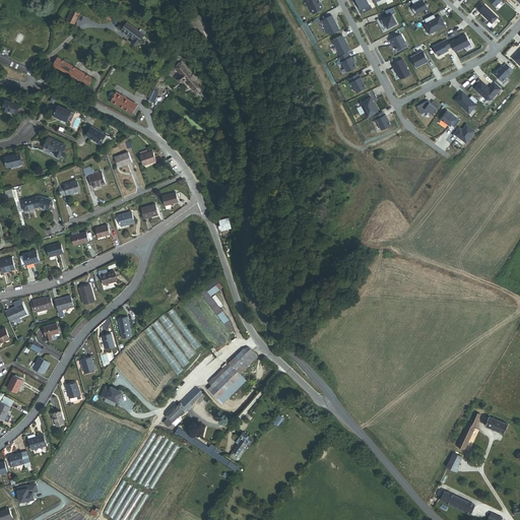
[(323,9),(323,7),(321,3),(320,3),(318,1),(319,0),(318,0),(307,0),(311,8),(313,14),(323,9)]
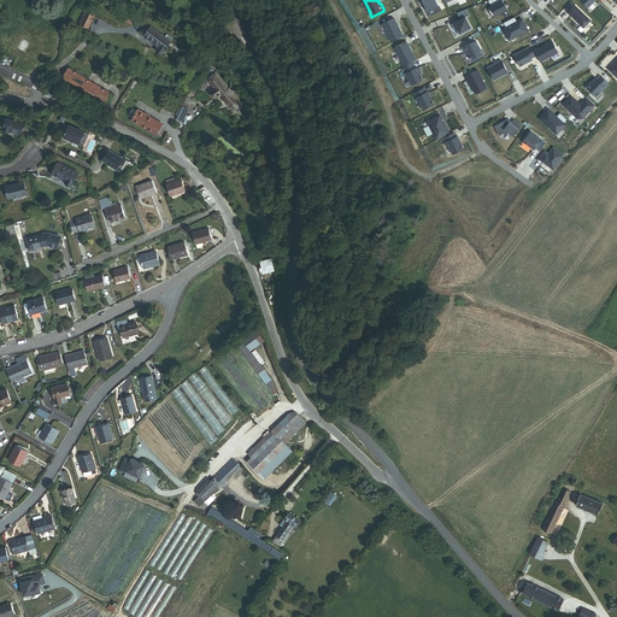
[(421,0),(422,0),(428,11),(439,5),(435,0),(421,0)]
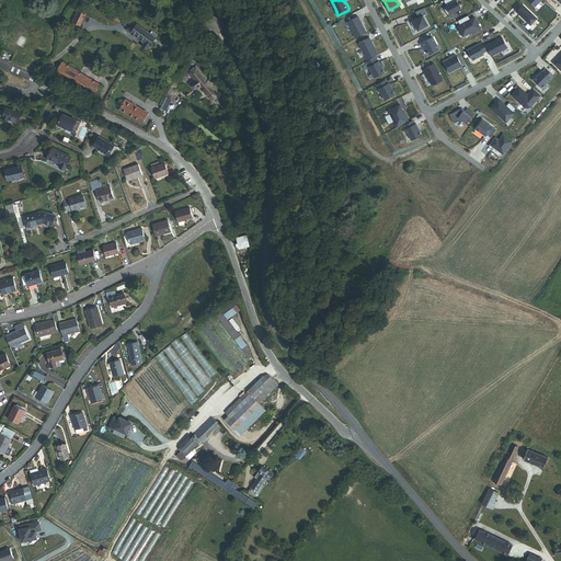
[(462,9),(459,3),(459,4),(457,0),(444,0),(447,6),(444,8),(448,15),(462,9)]
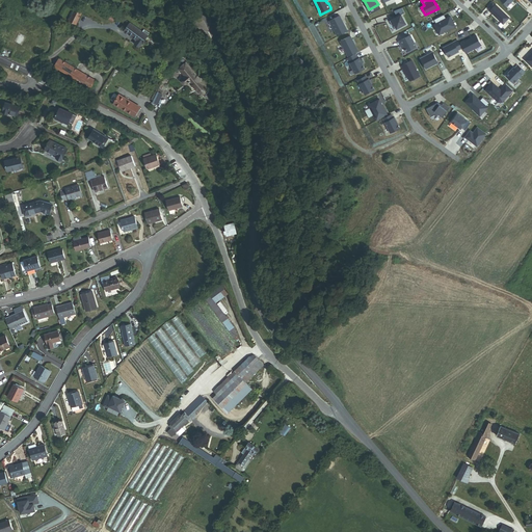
[(509,18),(496,4),(495,5),(491,2),(486,7),(489,10),(489,11),(503,24),(509,18)]
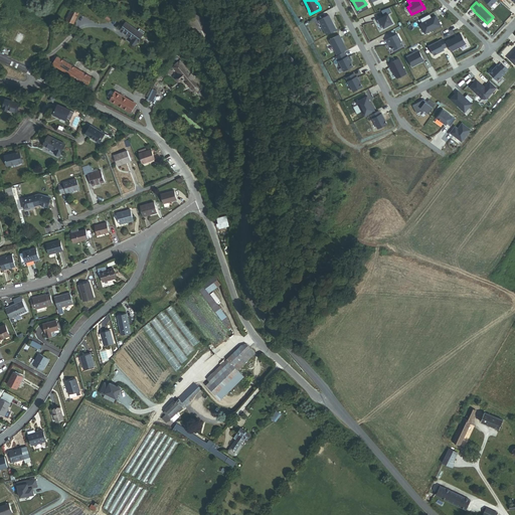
[(392,24),(388,14),(391,13),(389,8),(382,11),(384,17),(377,20),(379,25),(382,24),(383,28),(392,24)]
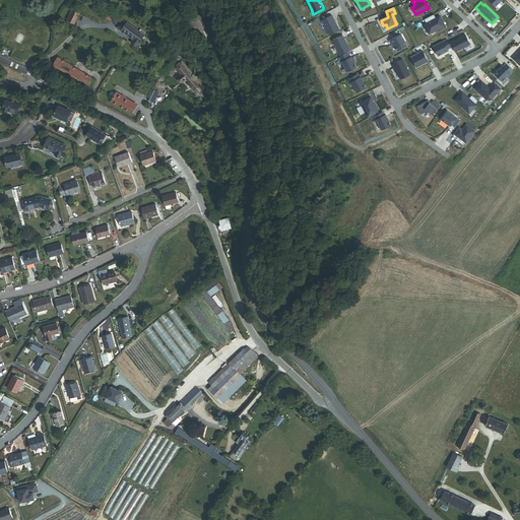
[(68,20),(74,24),(79,13),(73,10),(68,20)]
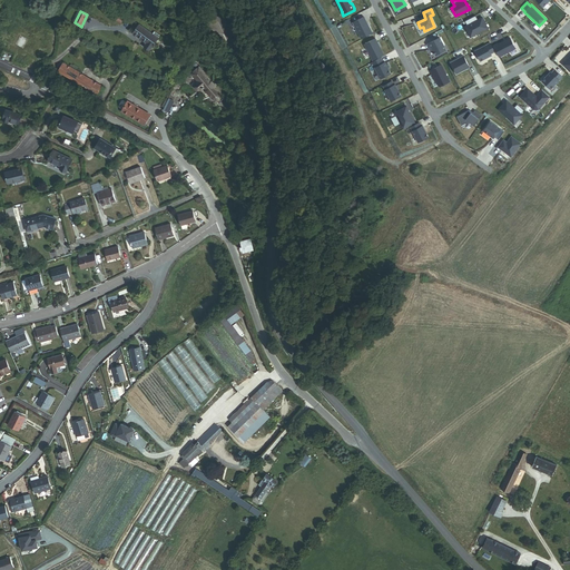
[(489,28),(482,18),(478,20),(475,16),(465,21),(468,26),(465,27),(471,37),(489,28)]
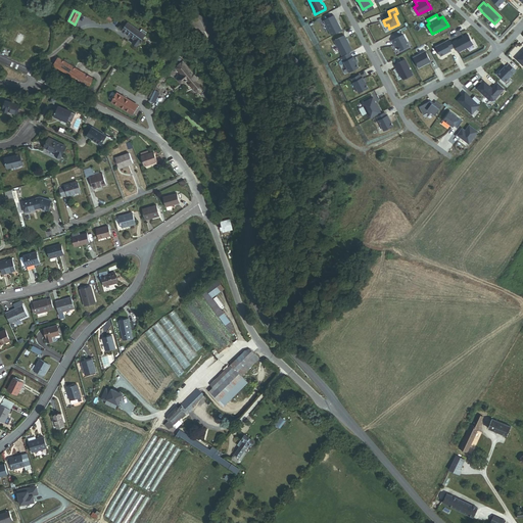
[(341,31),(334,15),(324,20),(332,36),(341,31)]
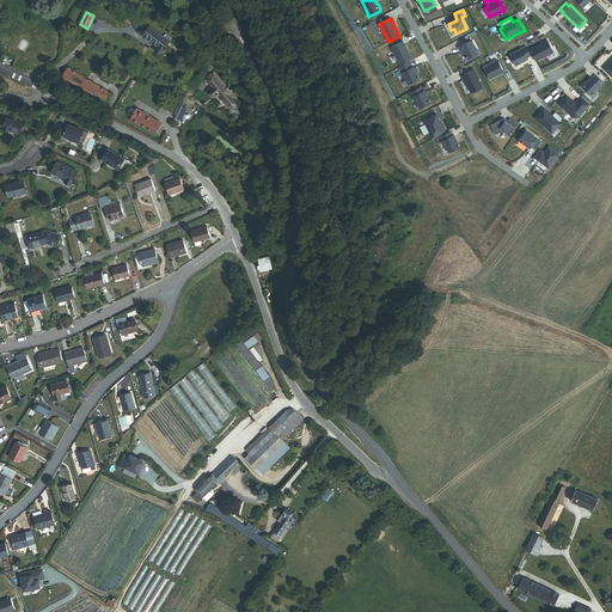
[(164,51),(170,42),(150,26),(146,31),(142,36),(164,51)]
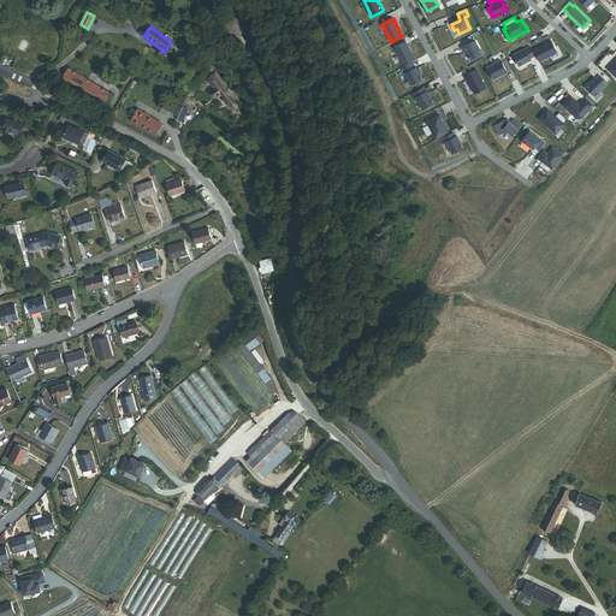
[(483,54),(475,41),(462,48),(465,53),(467,52),(471,60),(483,54)]
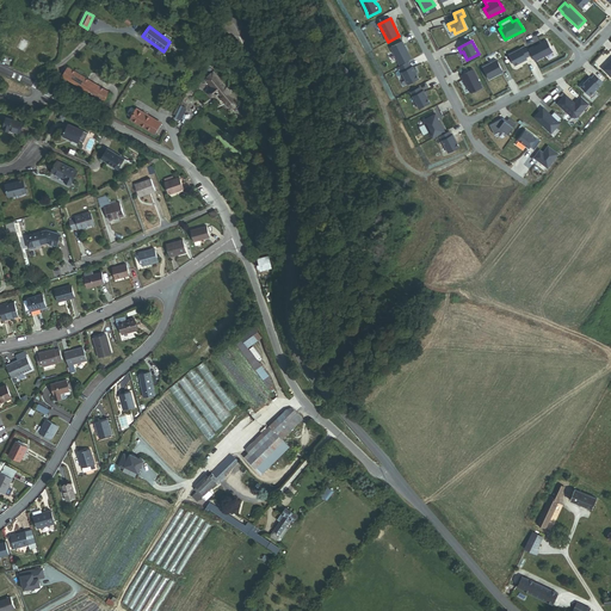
[(553,51),(547,41),(534,48),(534,47),(529,49),(535,61),(553,51)]
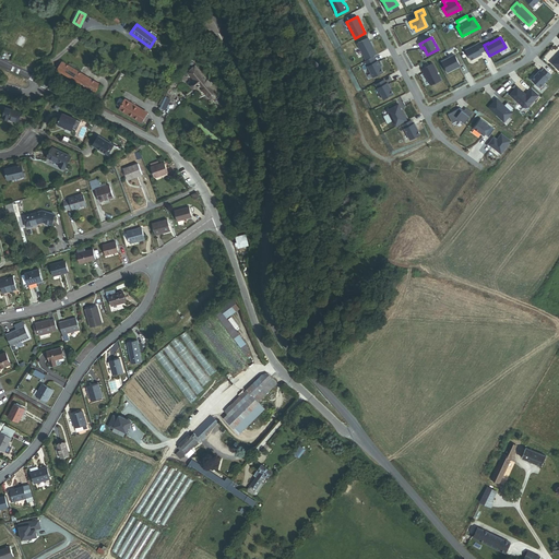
[(377,54),(368,38),(357,44),(366,59),(377,54)]
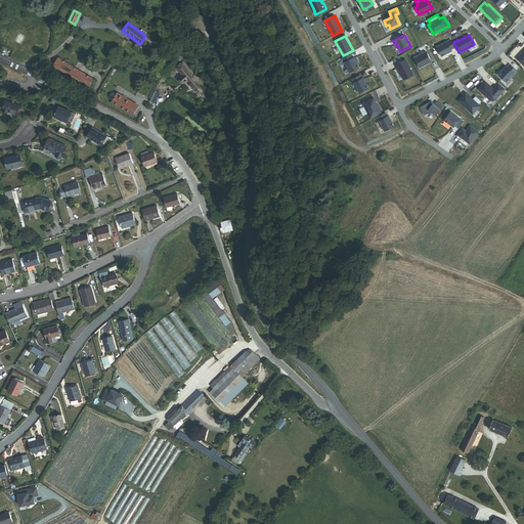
[(455,48),(451,40),(437,47),(442,56),(452,51),(451,50),(455,48)]
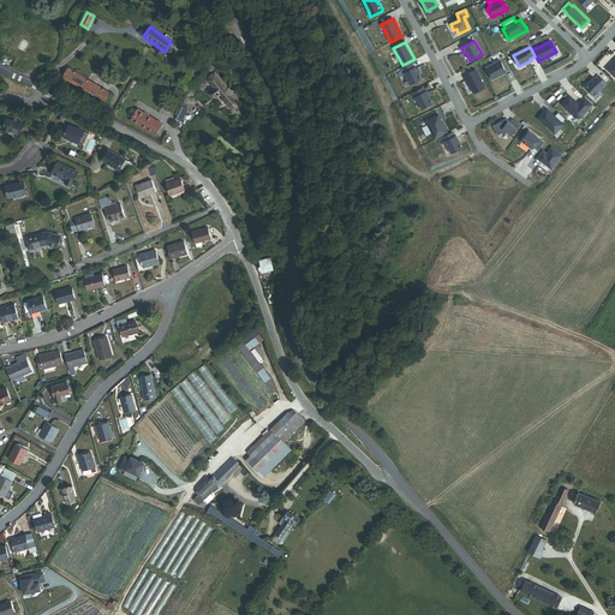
[(448,58),(457,73),(466,67),(459,53),(448,58)]
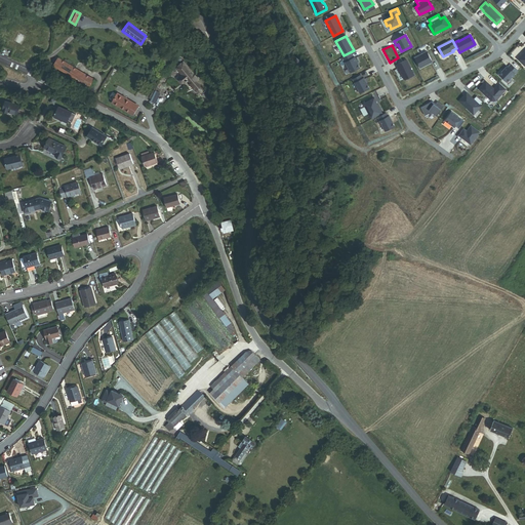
[(433,62),(428,52),(415,58),(420,68),(433,62)]
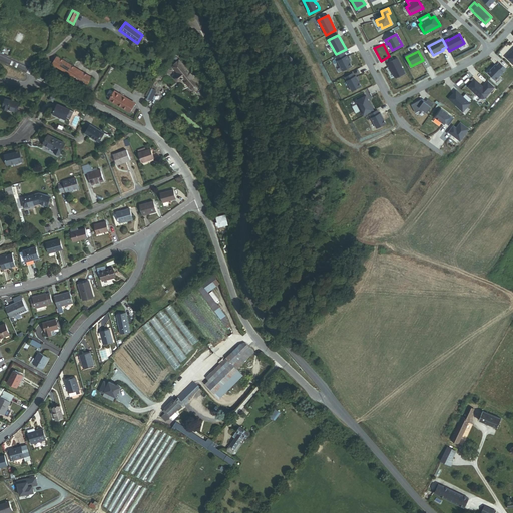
[(346,57),(343,52),(335,56),(343,71),(352,66),(347,56),(346,57)]
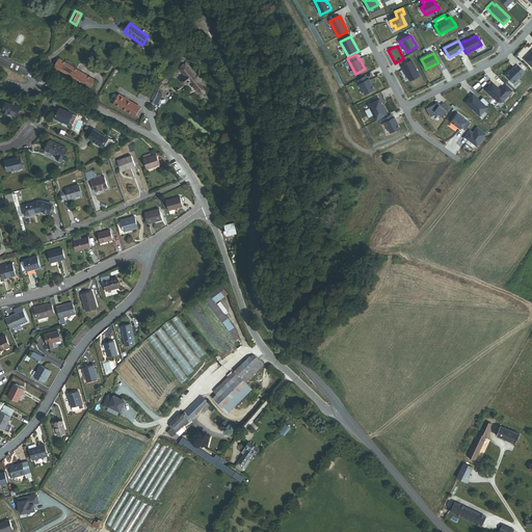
[(89,87),(94,80),(59,59),(54,68),(89,87)]
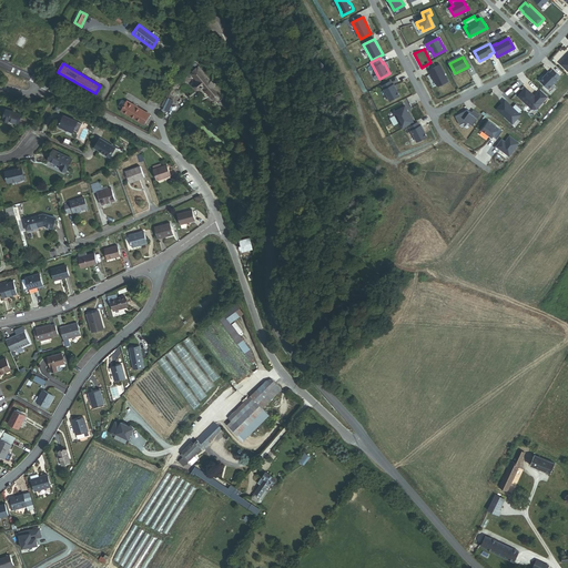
[(440,64),(428,70),(430,74),(432,74),(437,85),(439,85),(448,81),(440,64)]
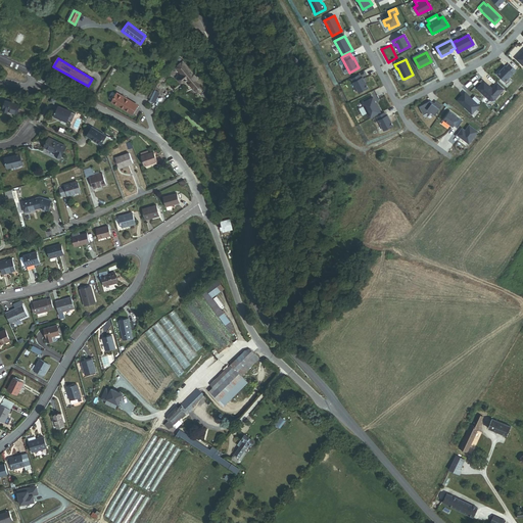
[(202,89),(202,86),(183,62),(176,67),(182,75),(180,77),(179,79),(179,80),(180,82),(181,82),(182,83),(184,83),(186,82),(187,82),(196,92),(198,92),(201,91),(201,90),(202,89)]
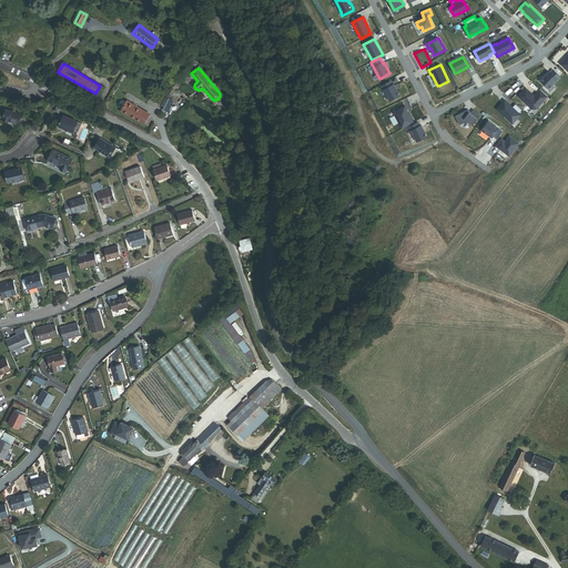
[(549,89),(560,77),(554,70),(550,73),(549,72),(540,81),(549,89)]
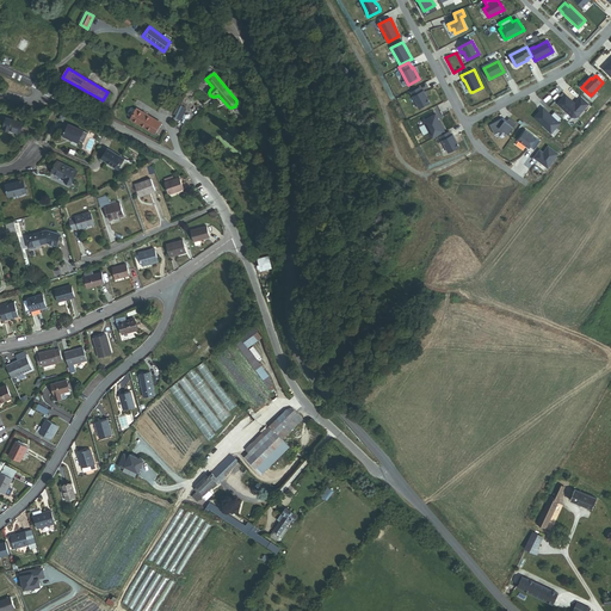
[(431,103),(424,91),(423,92),(420,87),(411,92),(420,109),(431,103)]
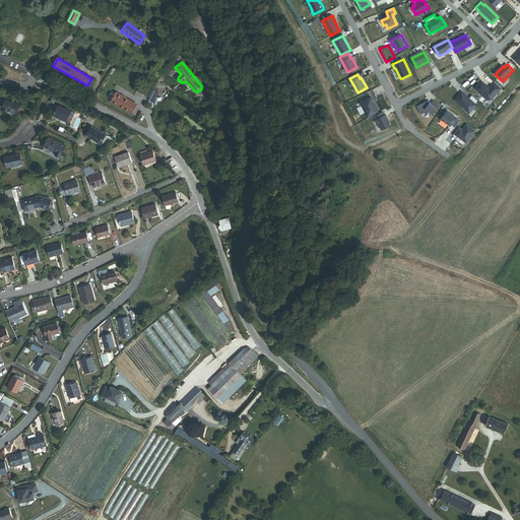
[(482,79),(474,88),(488,100),(492,100),(502,88),(495,82),(491,87),(482,79)]
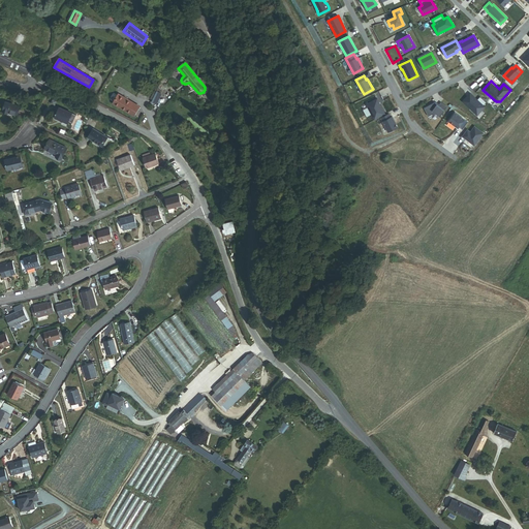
[(476,114),(487,102),(480,97),(477,100),(470,93),(463,101),(476,114)]
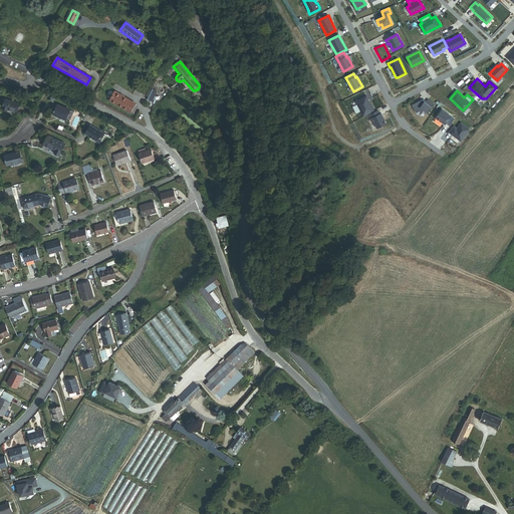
[(131,113),(136,104),(115,92),(110,100),(131,113)]
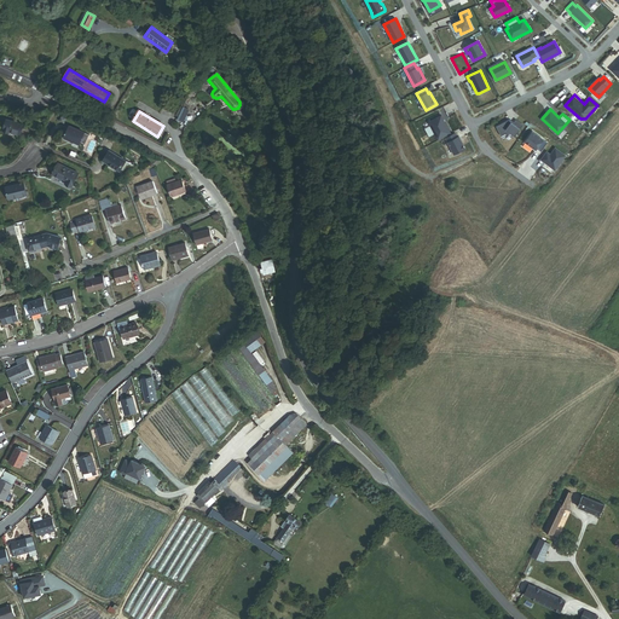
[(451,133),(441,115),(429,122),(439,140),(451,133)]
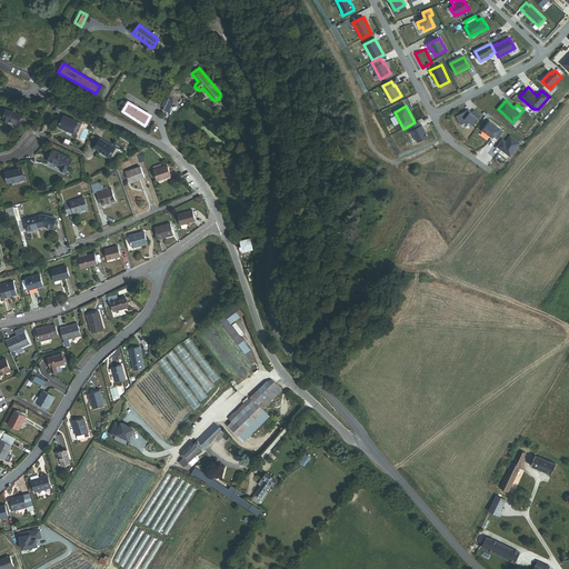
[(9,121),(19,125),(21,115),(7,110),(3,121),(9,123),(9,121)]
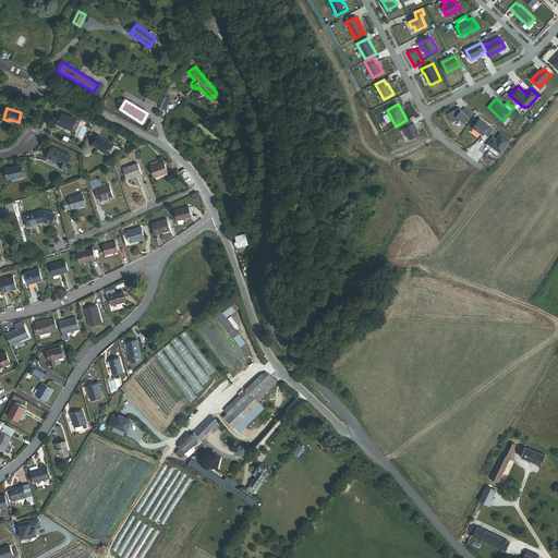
[(460,108),(448,114),(452,123),(459,119),(464,123),(472,113),(465,108),(462,112),(461,111),(460,108)]
